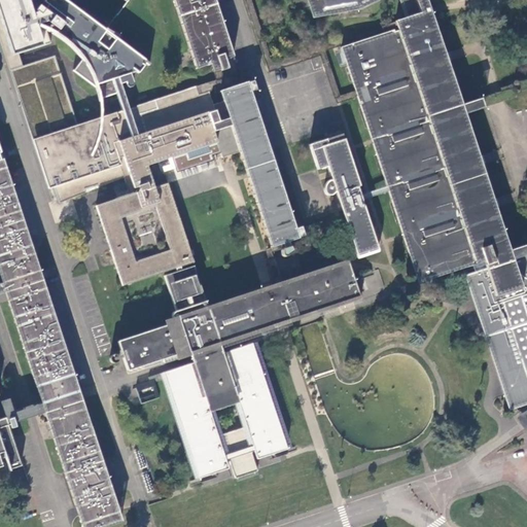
[(0,0),(0,21),(11,56),(16,54),(43,45),(36,24),(37,23),(46,21),(55,27),(59,30),(64,23),(45,9),(39,4),(35,10),(38,12),(33,13),(28,0),(0,0)]
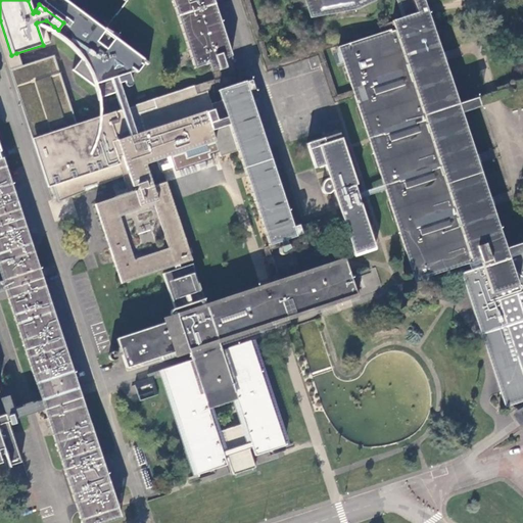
[(112,79),(123,109),(126,108),(128,107),(121,86),(126,84),(127,87),(127,88),(128,89),(130,89),(131,89),(132,89),(133,87),(133,86),(133,82),(130,73),(134,72),(139,75),(148,61),(122,43),(105,30),(64,0),(44,0),(44,1),(48,5),(45,9),(63,22),(58,30),(55,34),(63,39),(72,46),(78,52),(82,58),(78,62),(73,69),(96,86),(98,83),(112,79)]
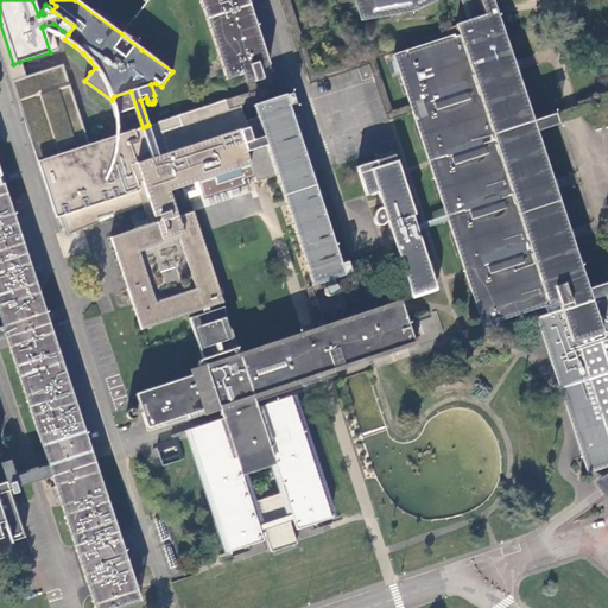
[(149,0),(122,35),(141,50),(178,1),(176,0),(149,0)]
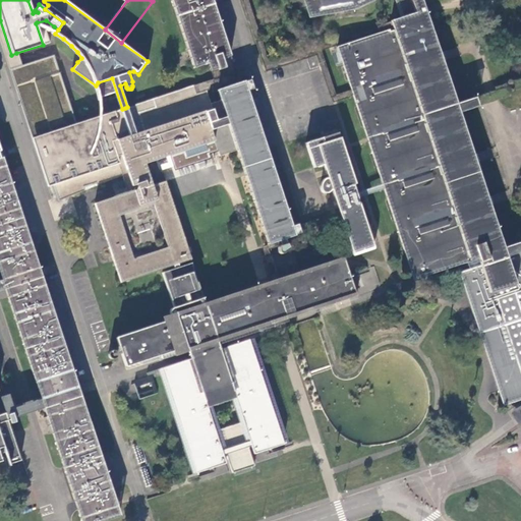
[(171,0),(193,68),(208,63),(211,70),(215,69),(218,68),(218,69),(225,67),(222,59),(230,56),(212,0),(171,0)]
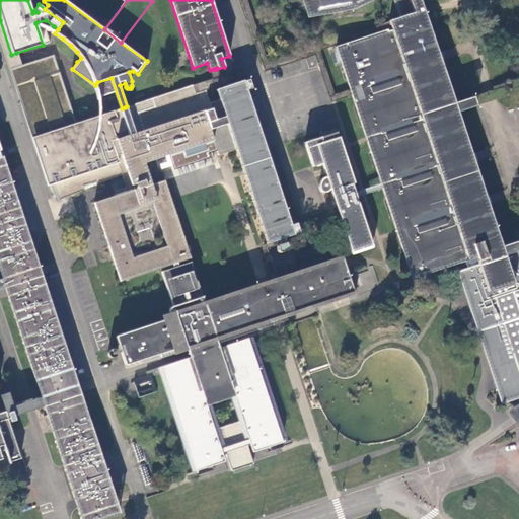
[(240,0),(263,68),(264,72),(315,55),(330,102),(335,101),(336,101),(349,96),(349,95),(351,94),(351,93),(350,91),(348,92),(347,91),(335,95),(320,51),(336,46),(391,27),(390,24),(389,22),(267,62),(246,0),(240,0)]
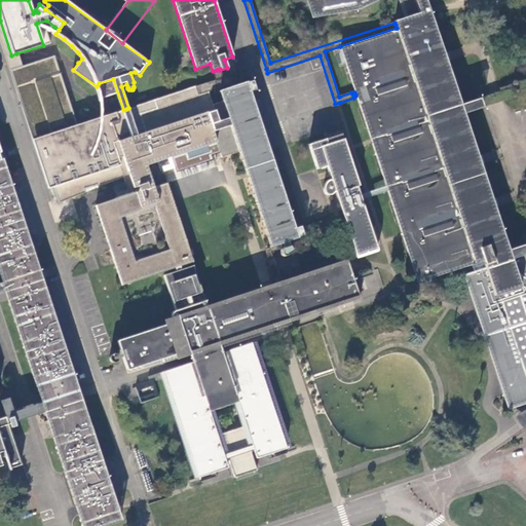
[(307,0),(312,16),(340,11),(342,16),(358,14),(358,11),(347,13),(347,10),(359,8),(375,0),(307,0)]
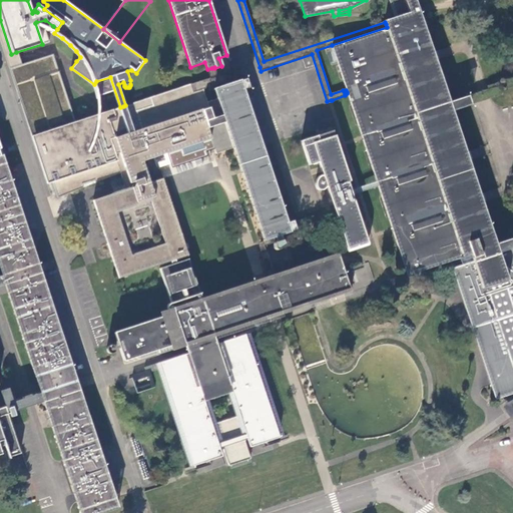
[(472,262),(512,247),(512,237),(496,243),(483,202),(481,197),(480,193),(469,160),(468,156),(466,151),(452,110),(451,106),(450,101),(436,60),(435,55),(433,51),(421,13),(420,10),(419,7),(416,0),(388,0),(394,18),(385,21),(385,22),(386,24),(387,27),(388,30),(384,31),(383,30),(332,47),(338,63),(346,90),(347,92),(347,93),(361,136),(362,137),(362,139),(376,181),(377,185),(378,187),(391,228),(392,229),(392,230),(407,276),(462,258),(462,257),(470,254),(471,259),(472,262)]
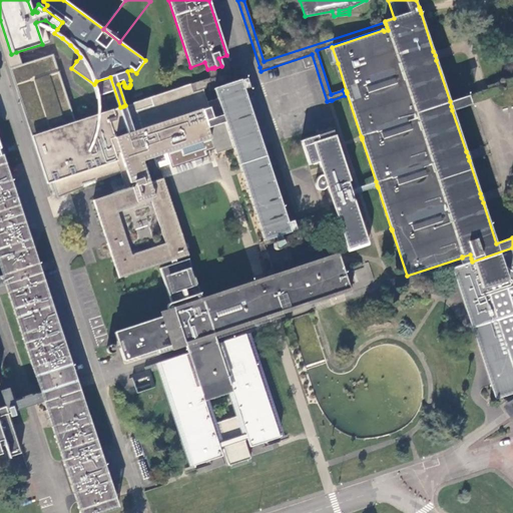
[(11,54),(0,20),(0,37),(32,135),(38,134),(11,54)]
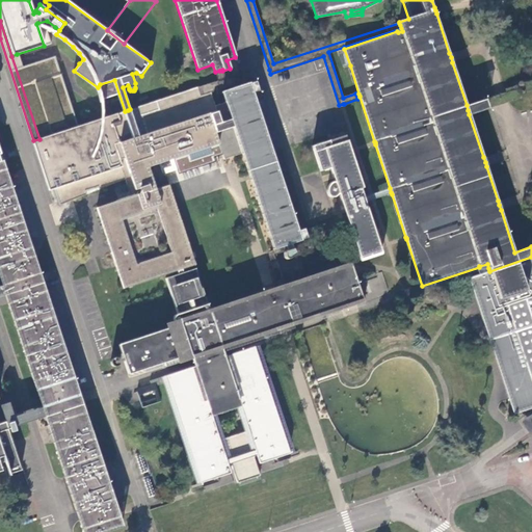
[(17,54),(11,56),(40,139),(78,127),(55,56),(21,67),(17,54)]
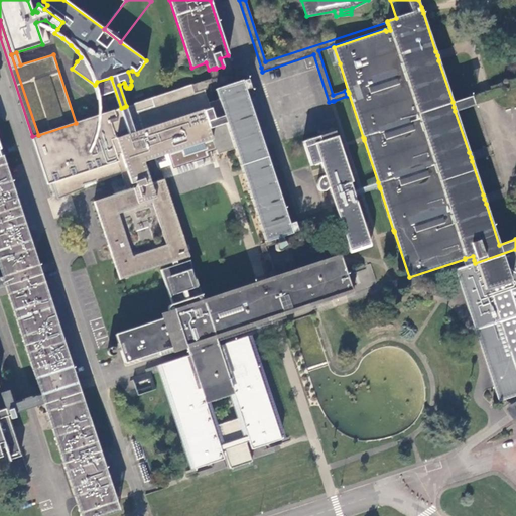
[(216,69),(216,68),(213,69),(209,70),(211,79),(213,83),(214,87),(224,84),(225,86),(228,85),(231,85),(230,82),(247,77),(246,73),(244,68),(219,77),(216,69)]
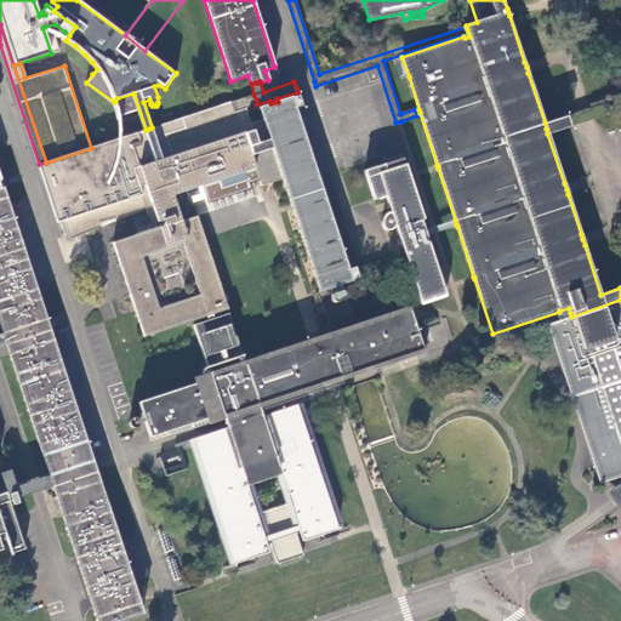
[(620,92),(591,103),(592,108),(591,108),(586,109),(582,110),(545,123),(546,129),(547,134),(570,126),(590,120),(594,119),(609,114),(608,109),(620,104),(620,92)]
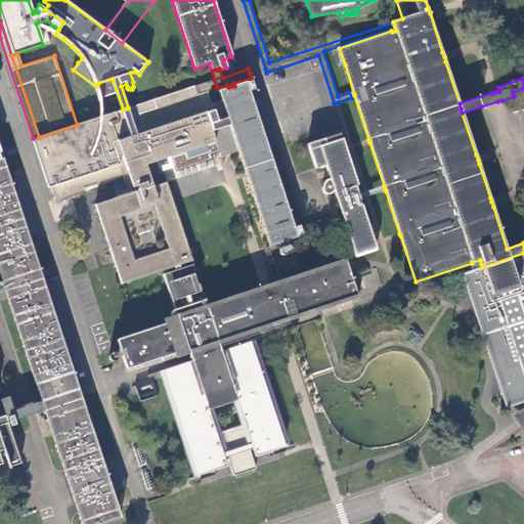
[(222,100),(228,117),(238,150),(246,172),(247,174),(247,176),(269,245),(280,242),(280,245),(279,247),(279,253),(279,254),(280,255),(282,255),(290,250),(291,248),(291,247),(289,246),(289,244),(288,244),(287,239),(296,236),(296,235),(302,233),(301,233),(301,230),(300,227),(299,225),(294,227),(268,149),(249,90),(254,88),(252,81),(247,83),(247,82),(234,86),(231,86),(228,87),(219,90),(222,100)]
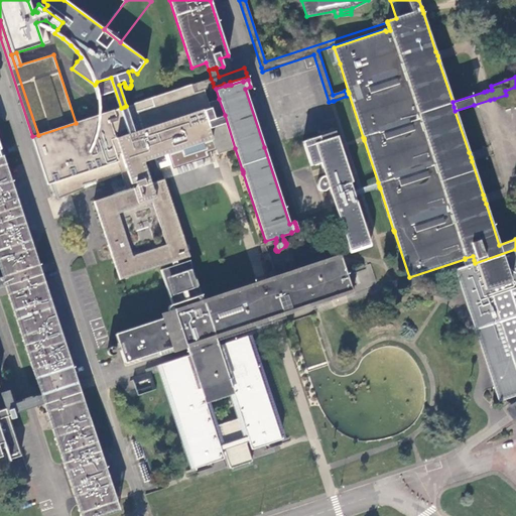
[(127,116),(132,132),(202,109),(206,121),(225,115),(219,99),(208,102),(205,91),(134,113),(127,116)]
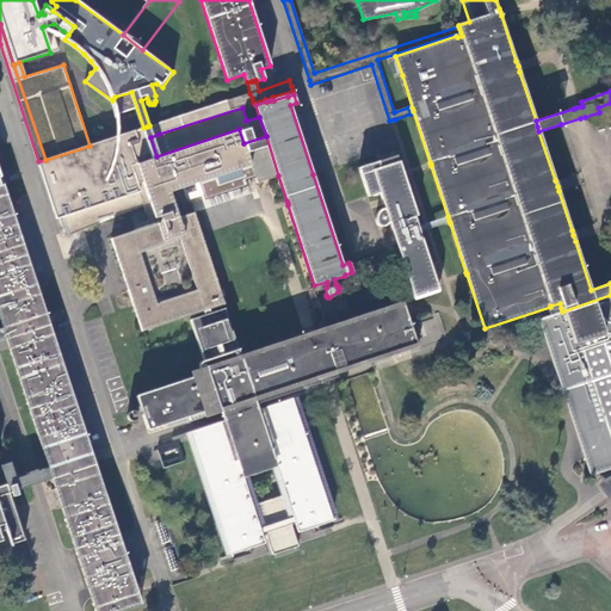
[(258,181),(278,176),(266,136),(244,143),(239,129),(156,156),(150,137),(159,134),(158,127),(156,124),(149,125),(147,127),(143,128),(136,130),(125,134),(113,139),(113,141),(117,149),(116,155),(113,162),(107,176),(140,191),(144,205),(150,221),(152,224),(189,213),(181,187),(185,186),(193,184),(201,180),(203,180),(209,178),(250,165),(253,177),(257,177),(258,181)]
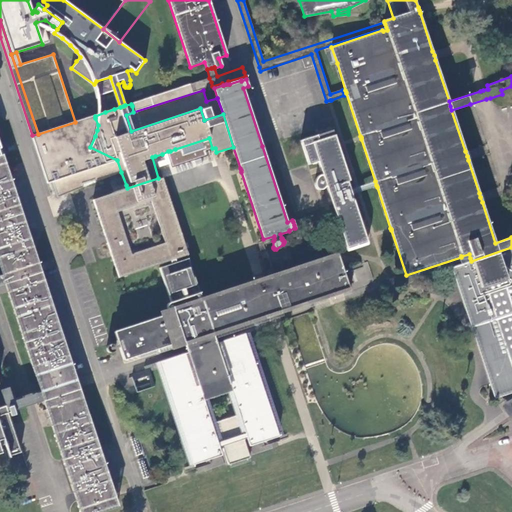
[(38,136),(51,181),(57,197),(83,187),(82,184),(94,180),(95,182),(121,172),(117,160),(90,147),(95,136),(97,130),(98,125),(95,118),(95,116),(75,122),(38,134),(38,136)]
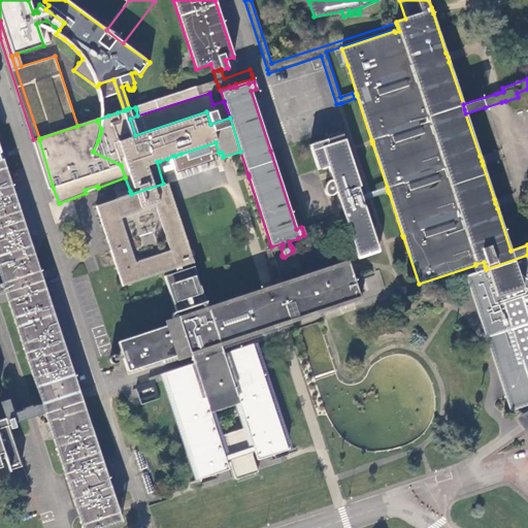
[(329,144),(344,139),(342,135),(328,139),(328,142),(329,144)]
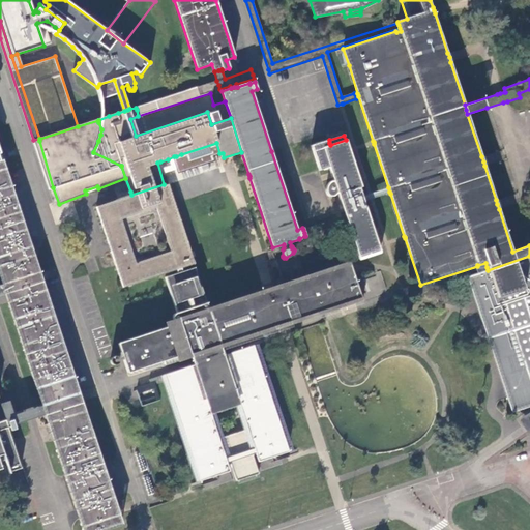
[(39,139),(33,140),(48,189),(51,188),(53,187),(39,141),(39,139)]
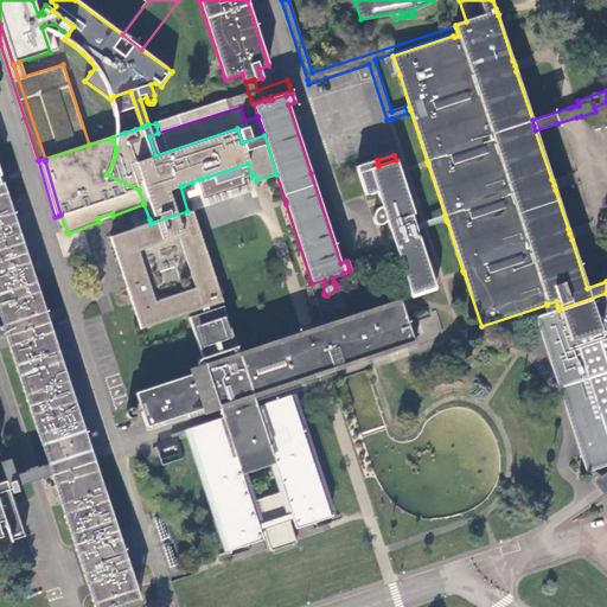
[(378,193),(383,206),(379,208),(377,209),(375,211),(374,215),(374,218),(376,222),(377,224),(381,224),(383,223),(385,221),(387,221),(391,236),(398,257),(401,266),(409,291),(410,295),(434,287),(434,285),(433,282),(427,263),(422,249),(419,237),(416,232),(416,231),(415,229),(414,225),(414,224),(410,215),(414,213),(406,189),(401,174),(396,160),(378,166),(377,164),(377,160),(371,163),(358,166),(363,181),(366,195),(368,196),(378,193)]
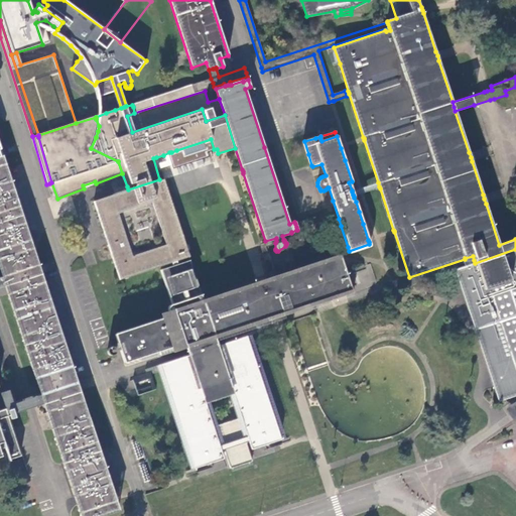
[(0,271),(2,277),(0,277),(0,287),(5,286),(40,395),(33,397),(36,405),(44,403),(51,427),(63,465),(76,500),(80,515),(104,515),(120,510),(116,499),(115,496),(115,495),(111,483),(100,452),(81,391),(79,386),(77,379),(42,276),(41,273),(40,269),(34,249),(27,231),(26,225),(7,169),(3,156),(2,151),(0,147),(0,146),(0,271)]
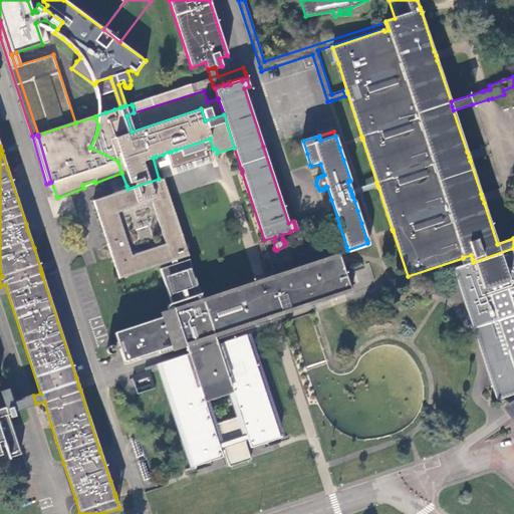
[(159,167),(156,157),(153,158),(159,179),(163,178),(159,167)]
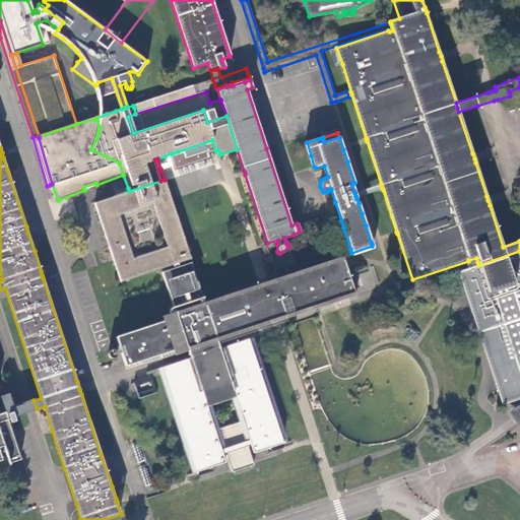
[(93,202),(113,259),(114,261),(120,281),(161,268),(173,264),(178,263),(192,258),(165,180),(160,181),(129,191),(93,202)]
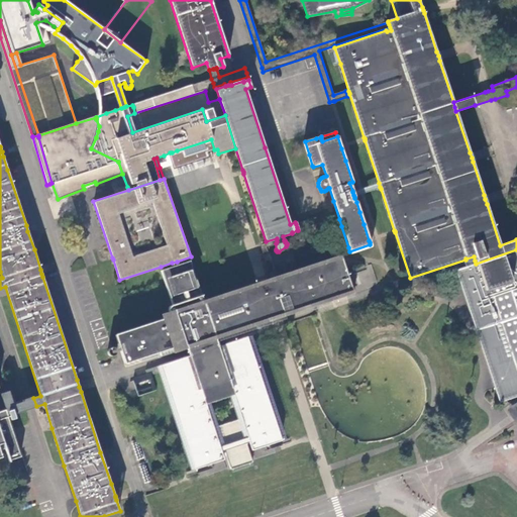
[(301,222),(296,224),(297,227),(297,230),(313,225),(316,223),(319,222),(331,219),(332,218),(335,218),(333,212),(331,212),(301,222)]
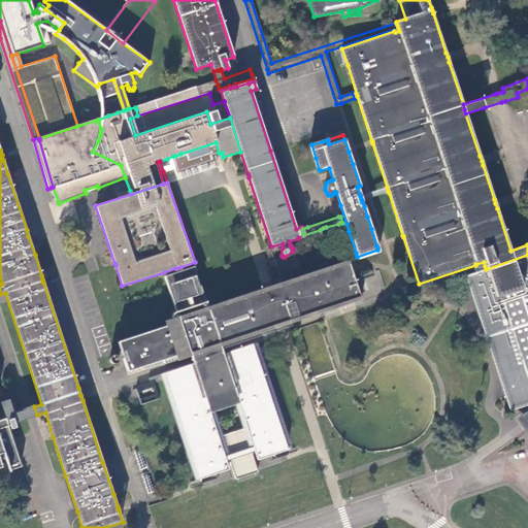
[(282,249),(283,246),(283,243),(271,246),(266,249),(277,283),(277,285),(281,284),(284,283),(283,281),(273,252),(282,249)]
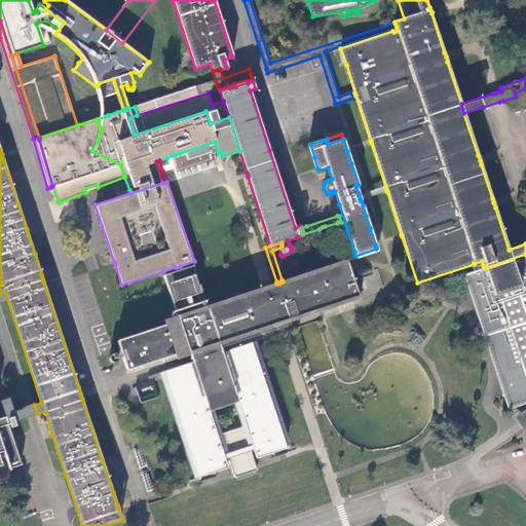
[(525,254),(484,268),(462,275),(465,282),(502,395),(506,409),(525,403),(525,254)]
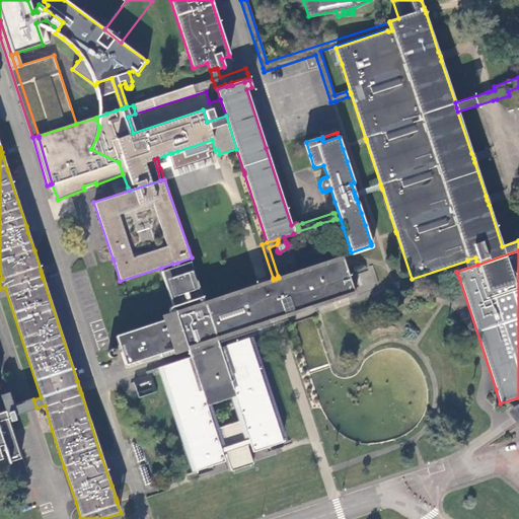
[(279,278),(276,279),(273,280),(273,278),(270,279),(258,282),(253,284),(230,292),(204,301),(191,262),(178,266),(173,267),(162,271),(173,306),(171,306),(168,309),(169,312),(171,314),(174,314),(175,316),(115,336),(119,350),(115,350),(113,349),(112,349),(109,349),(108,350),(107,351),(106,353),(106,354),(107,356),(108,357),(109,358),(112,358),(114,357),(115,356),(116,355),(116,353),(120,352),(124,365),(158,353),(159,358),(189,350),(190,353),(191,357),(181,359),(160,366),(162,373),(171,400),(181,435),(194,471),(214,464),(212,456),(216,454),(220,453),(225,451),(231,468),(232,470),(253,463),(253,462),(247,444),(250,443),(253,442),(257,441),(261,450),(281,443),(270,406),(258,372),(247,338),(226,345),(219,347),(218,344),(217,341),(256,326),(312,308),(354,294),(380,285),(373,265),(348,273),(342,255),(299,269),(288,273),(278,276),(279,278)]
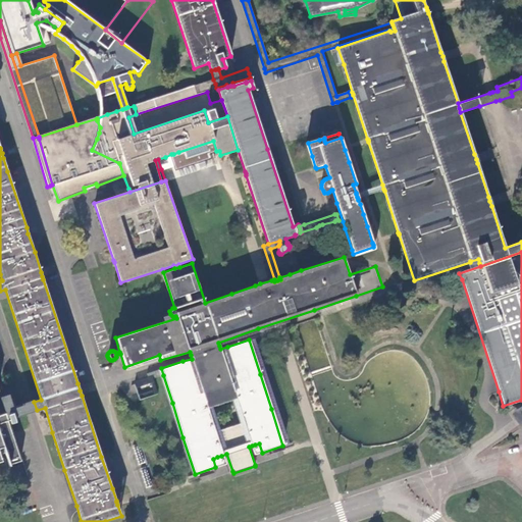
[(134,382),(140,399),(157,393),(151,375),(134,382)]
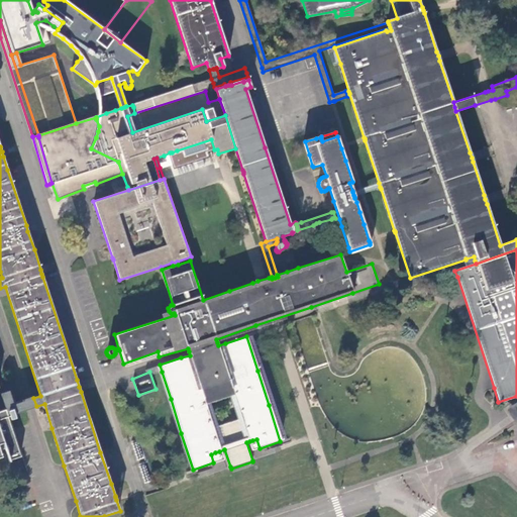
[(27,409),(24,401),(13,404),(8,390),(0,393),(6,409),(7,414),(9,414),(10,418),(15,417),(14,413),(27,409)]
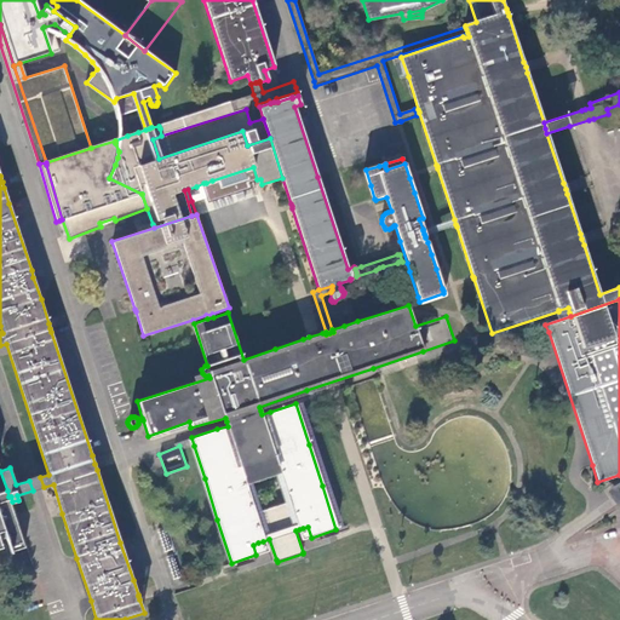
[(29,481),(33,491),(38,489),(44,487),(40,477),(34,478),(29,481)]
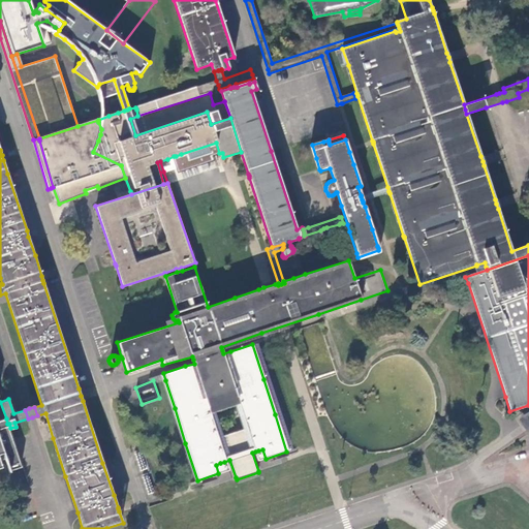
[(528,411),(523,415),(517,419),(523,428),(528,433),(528,431),(528,411)]
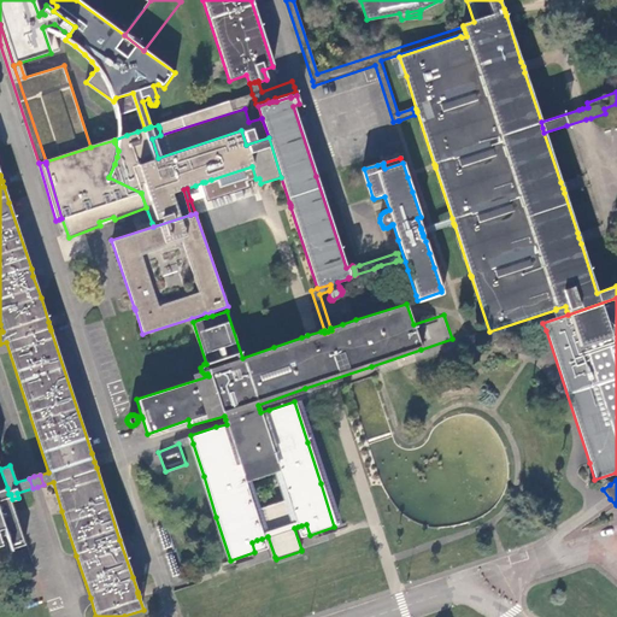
[(0,545),(3,545),(0,535),(0,529),(4,529),(11,548),(25,545),(9,494),(7,488),(0,489),(0,545)]
